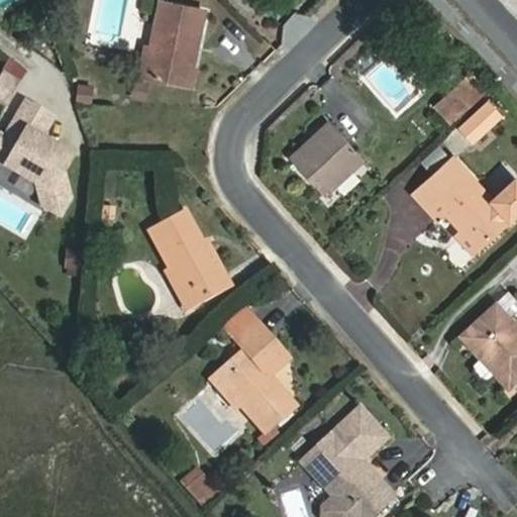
[(192,67),(203,11),(160,1),(143,77),(193,86),(197,68),(192,67)]
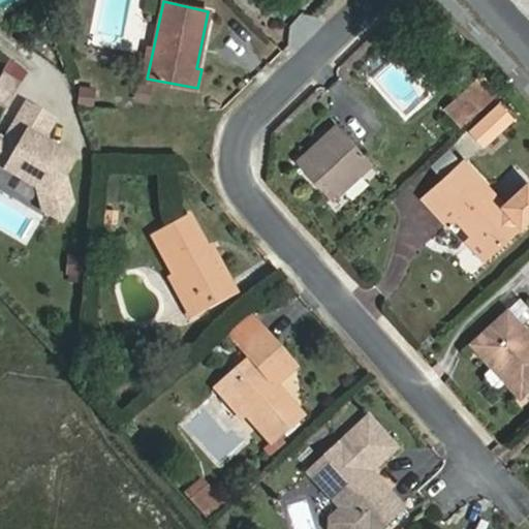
[(0,75),(0,83),(14,92),(20,84),(1,73),(0,75)]
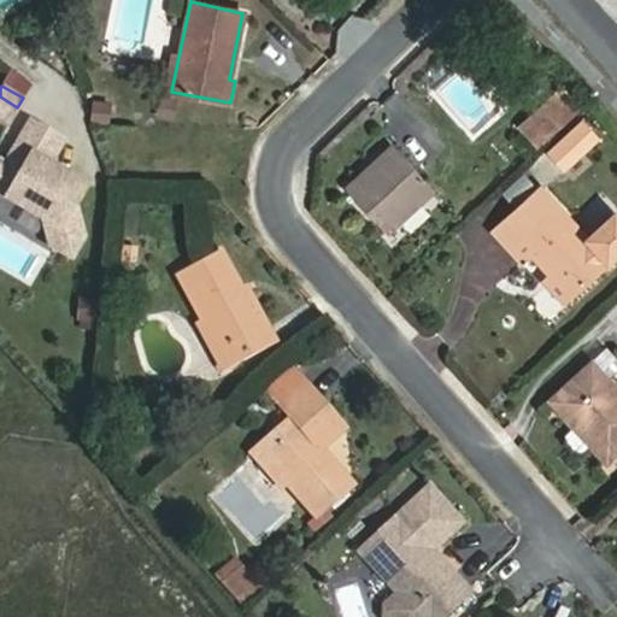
[(532,118),(547,135),(576,110),(560,92),(532,118)]
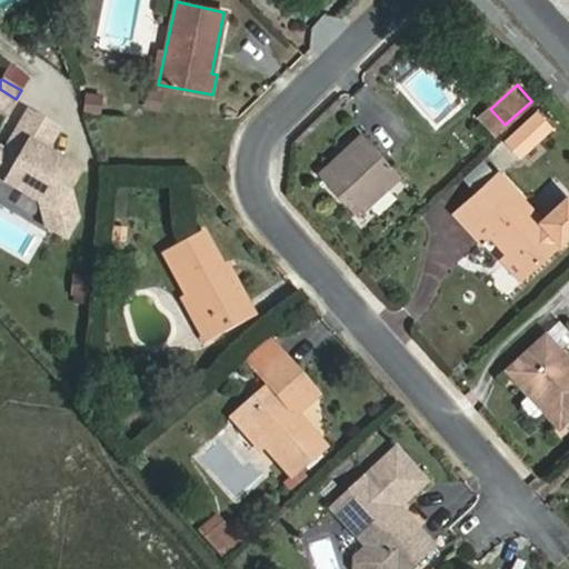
[(0,109),(7,113),(16,99),(0,89),(0,109)]
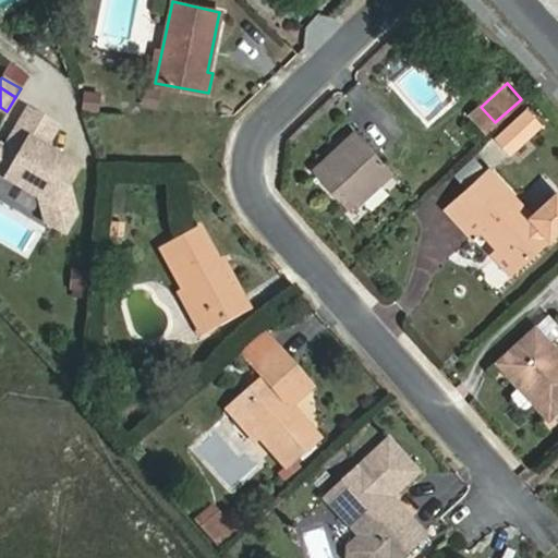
[(487,130),(495,122),(481,107),(473,114),(487,130)]
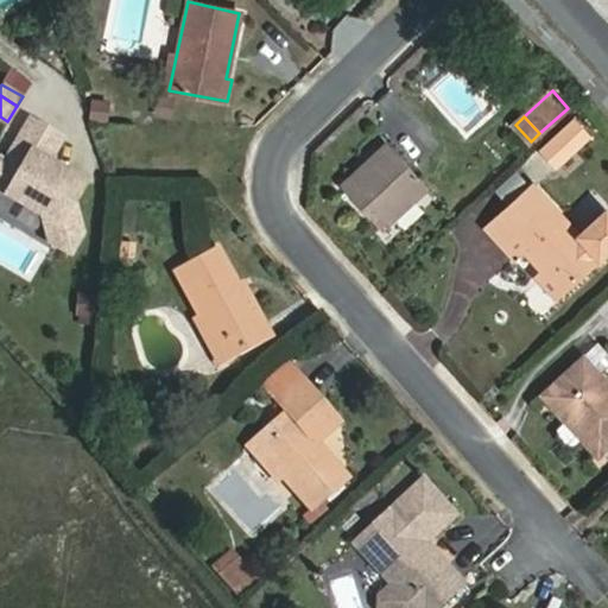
[(61,137),(30,118),(5,160),(0,157),(0,189),(43,215),(49,240),(69,252),(80,234),(73,201),(83,183),(46,160),(61,137)]
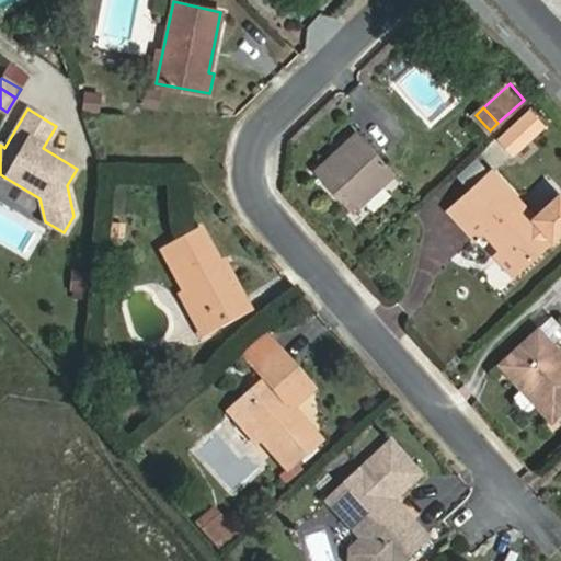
[(501,139),(512,151),(539,126),(527,114),(501,139)]
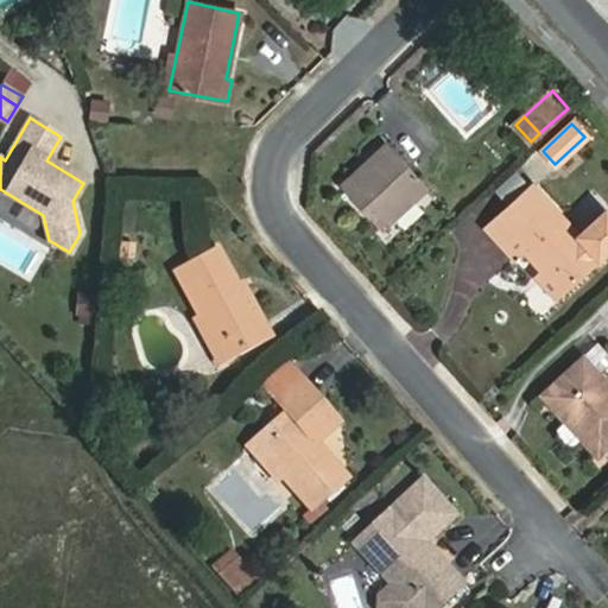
[(381,230),(428,189),(387,143),(340,185),(381,230)]
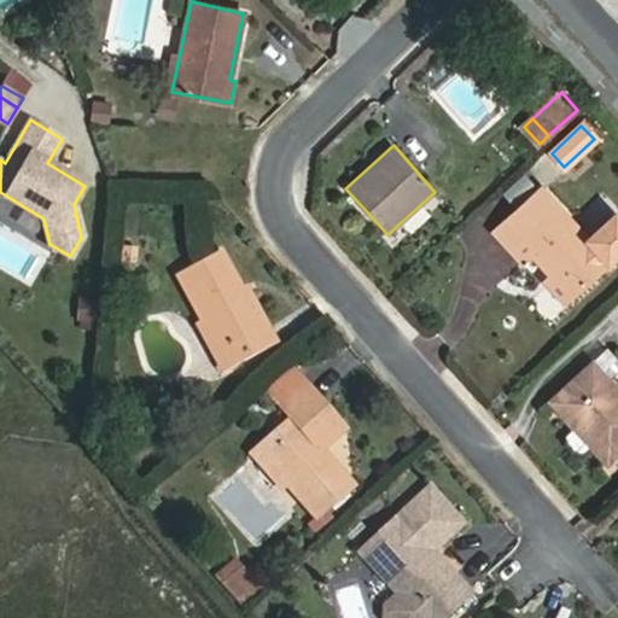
[(552,275),(570,296),(608,261),(617,251),(617,217),(614,215),(588,239),(543,188),(494,231),(524,264),(532,255),(552,275)]
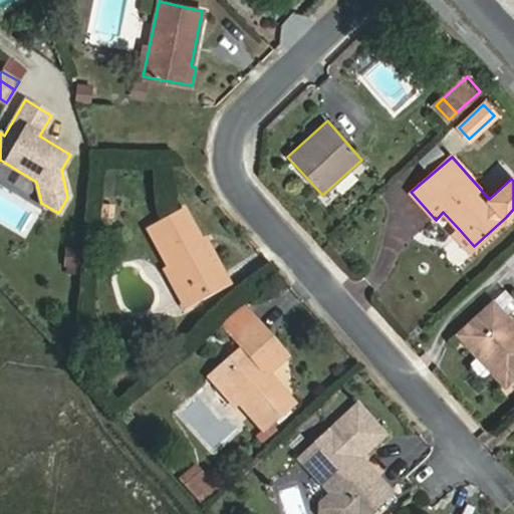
[(206,246),(186,207),(147,227),(167,266),(164,268),(178,294),(195,286),(203,300),(231,285),(210,244),(206,246)]
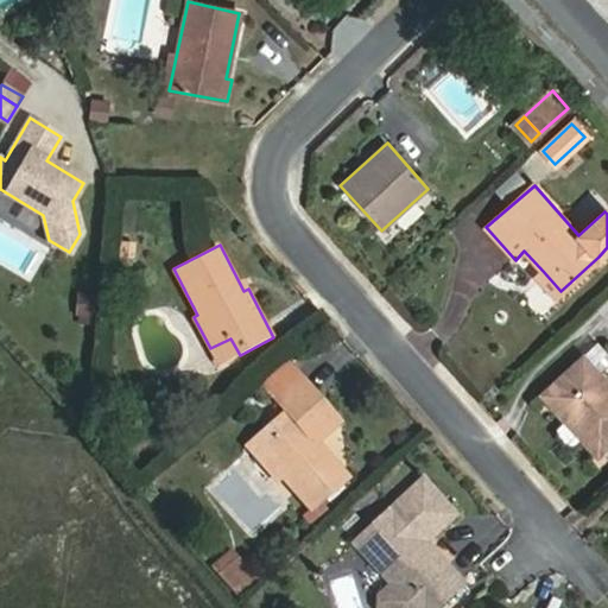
[(555,297),(561,291),(543,271),(537,277),(555,297)]
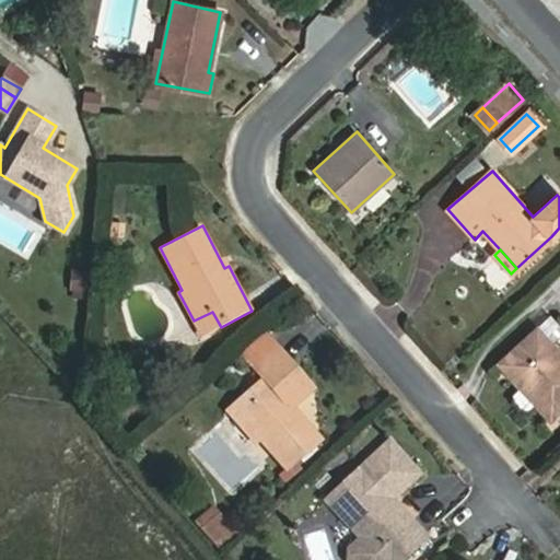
[(88,300),(93,273),(73,269),(68,295),(88,300)]
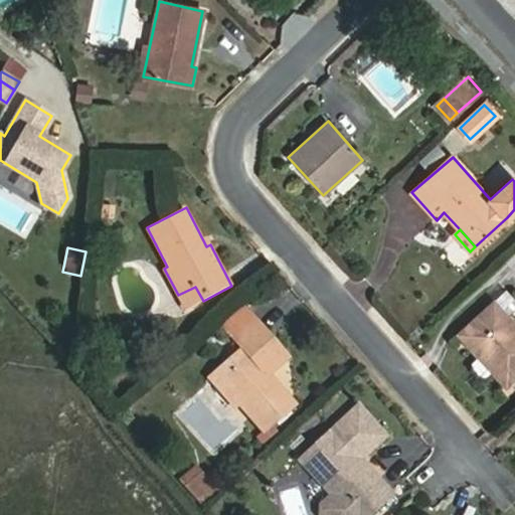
[(509,384),(514,378),(514,323),(494,301),(461,332),(509,384)]
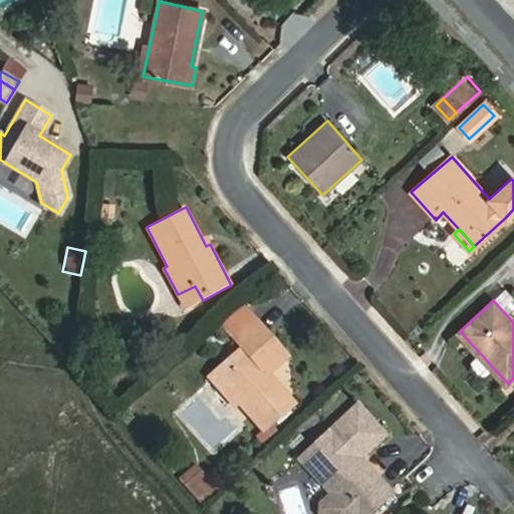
[(287,355),(256,319),(236,337),(250,353),(220,379),(263,430),(294,403),(269,372),(287,355)]
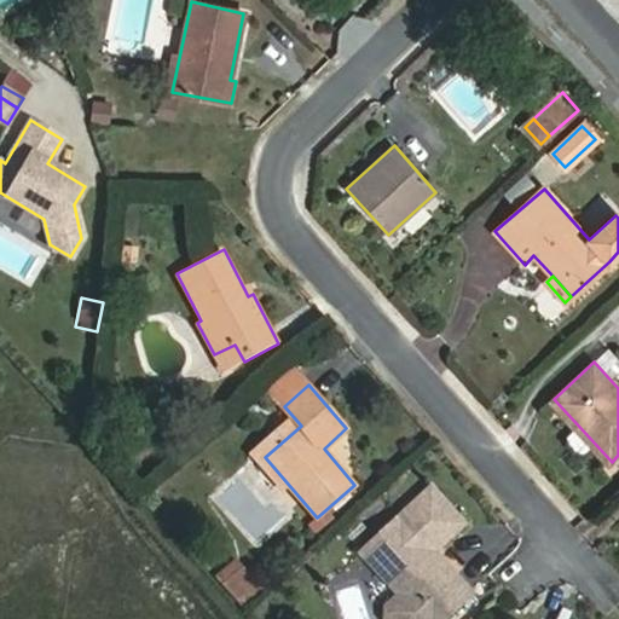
[(474,516),(443,480),(371,543),(409,586),(395,599),(394,611),(401,618),(443,618),(480,586),(443,543),(439,539),(444,534),(452,536),(474,516)]
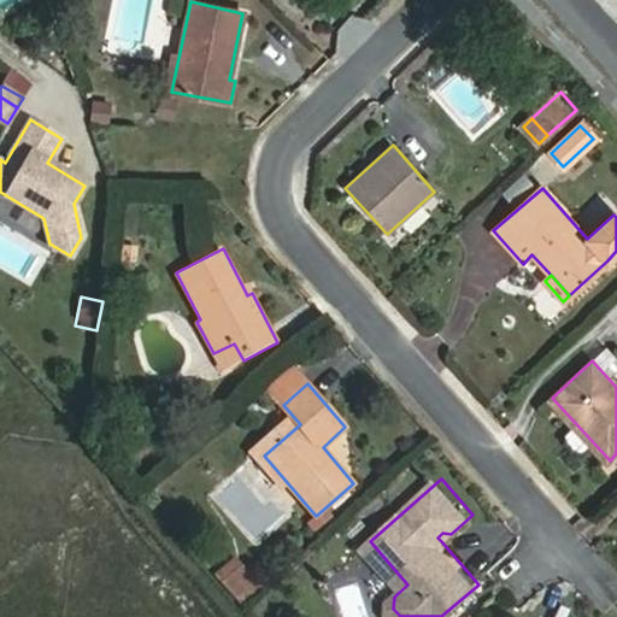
[(252,599),(265,585),(235,554),(221,569),(252,599)]
